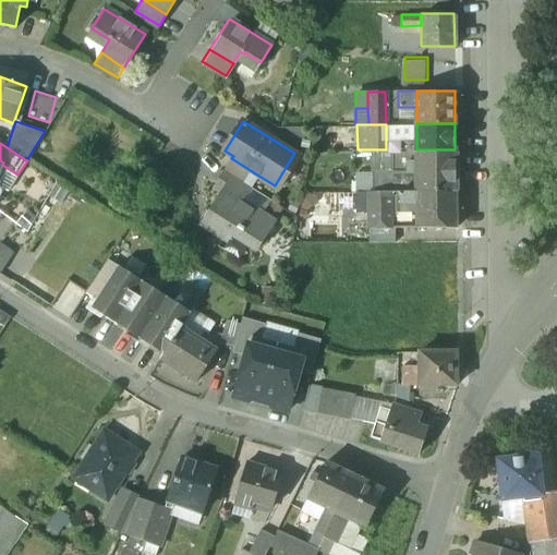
[(416,149),(415,149),(416,190),(455,190),(455,149),(416,149)]
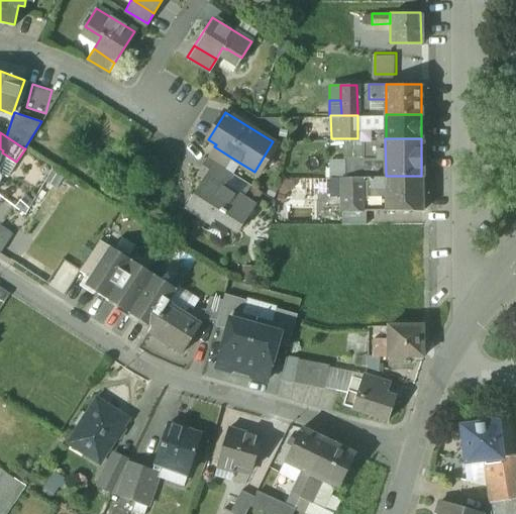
[(214,146),(213,146),(207,157),(231,171),(236,161),(214,146)]
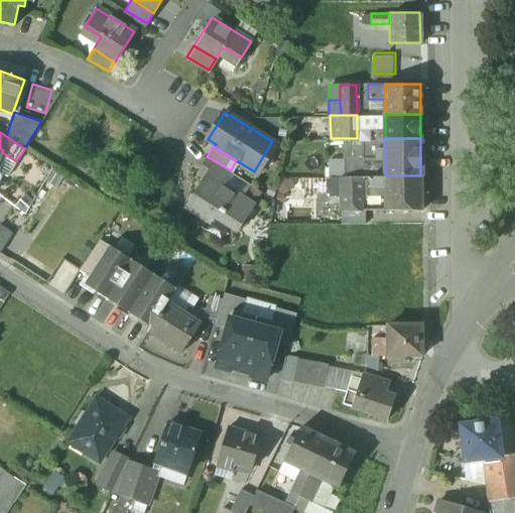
[(16,161),(2,152),(0,156),(0,170),(1,171),(8,174),(16,161)]
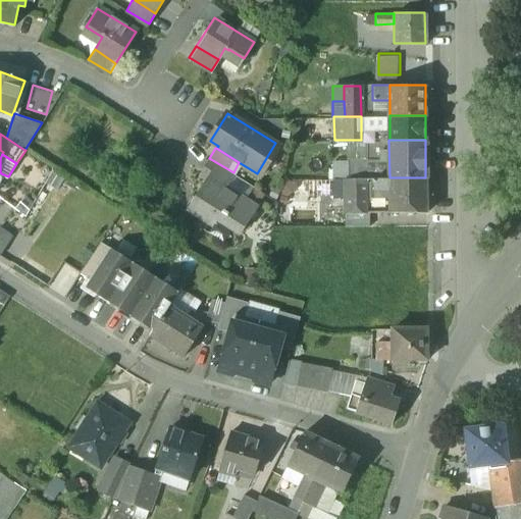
[(233,172),(209,158),(200,173),(223,189),(224,188),(233,172)]
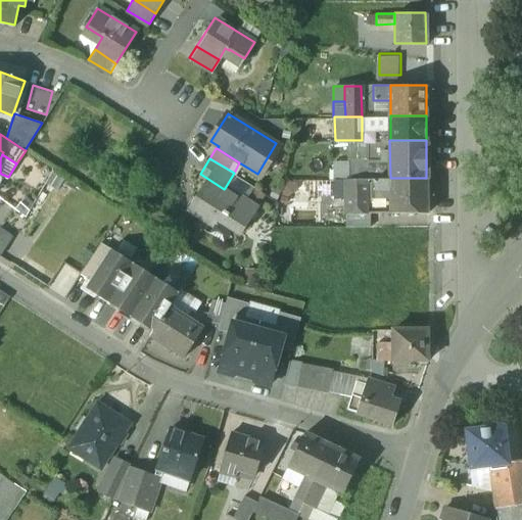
[(369,158),(347,158),(347,178),(366,178),(368,178),(369,178),(369,158)]
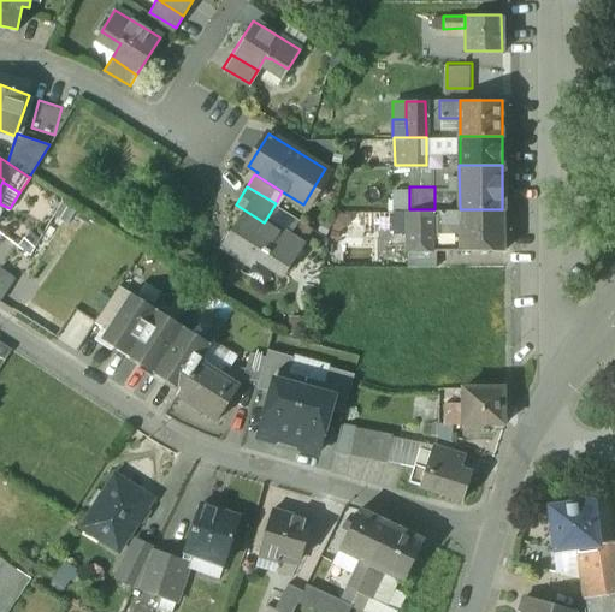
[(264,223),(236,205),(235,206),(242,211),(229,232),(231,233),(224,245),(223,244),(220,247),(249,265),(258,250),(287,268),(301,244),(265,221),(264,223)]
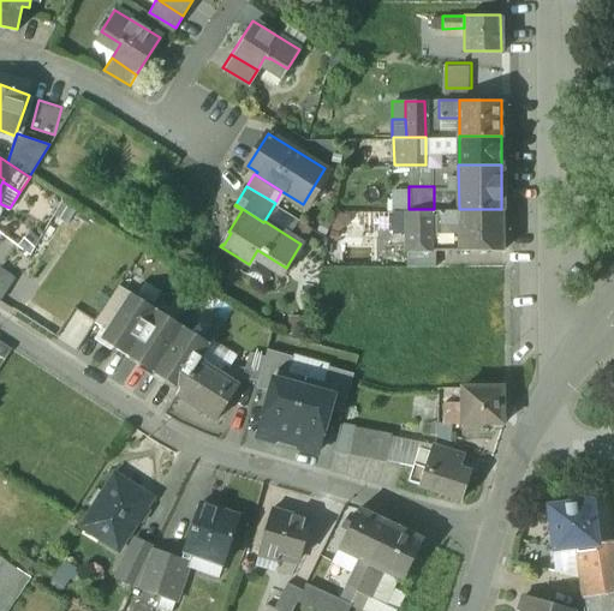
[(369,231),(392,229),(391,209),(368,210),(369,231)]
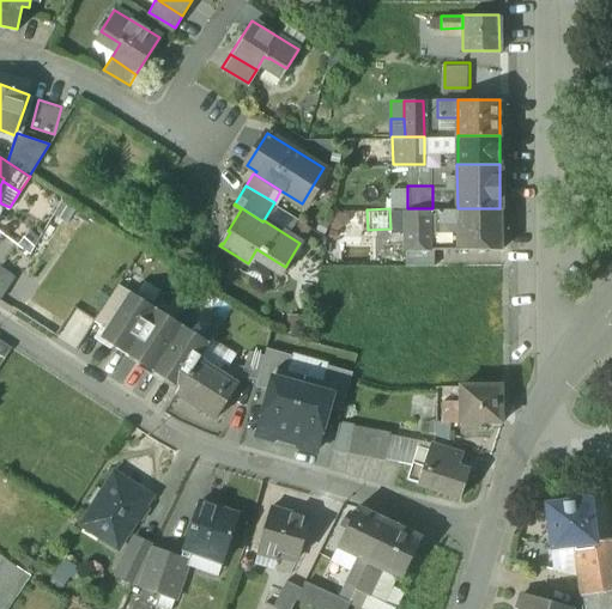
[(429,223),(429,208),(407,208),(405,208),(405,248),(429,248),(429,223)]
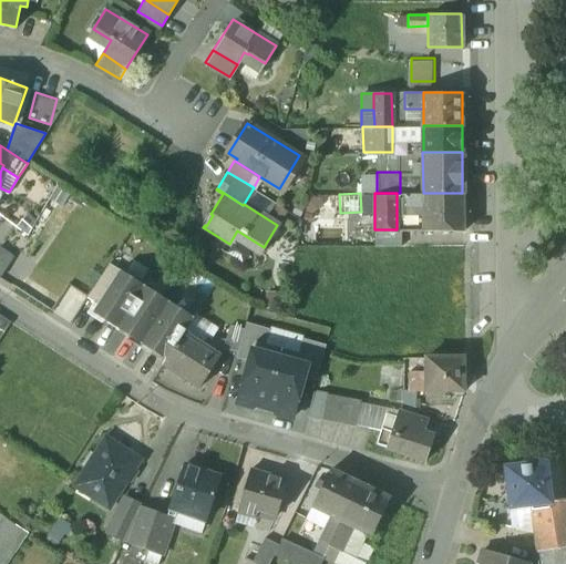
[(423,206),(423,193),(400,193),(399,193),(397,193),(397,206),(423,206)]
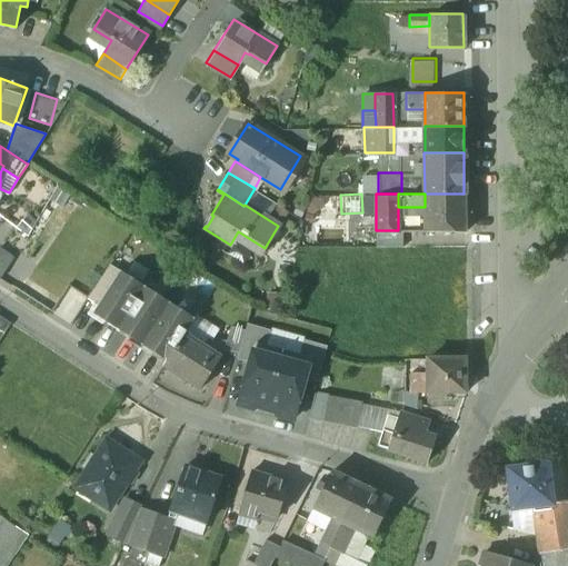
[(464,194),(425,194),(425,207),(425,230),(464,230),(464,194)]
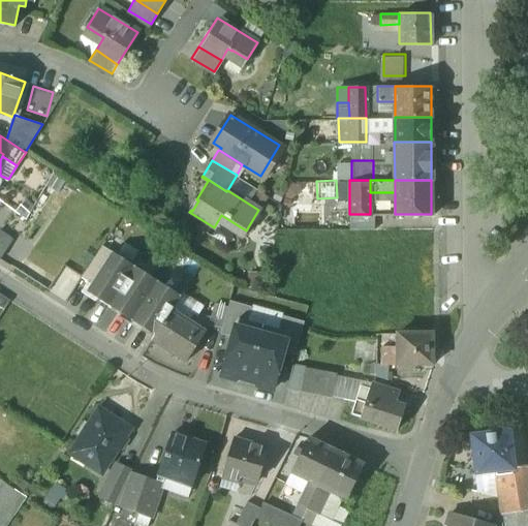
[(12,239),(0,229),(0,257),(1,258),(12,239)]
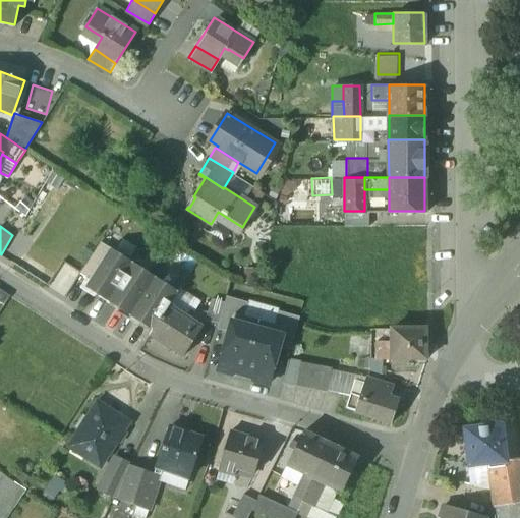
[(110,246),(102,240),(83,269),(93,275),(110,246)]
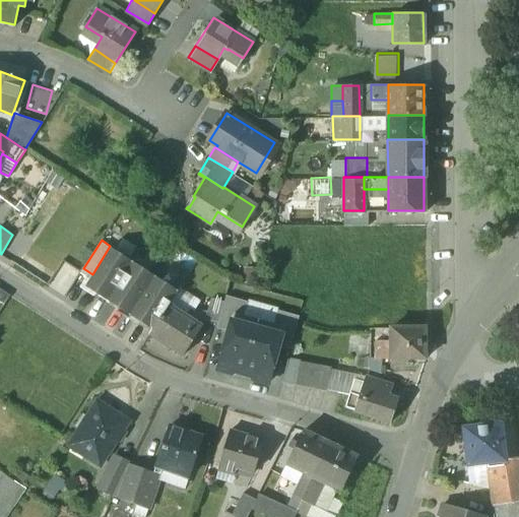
[(92,274),(86,284),(108,299),(133,260),(110,246),(92,274)]
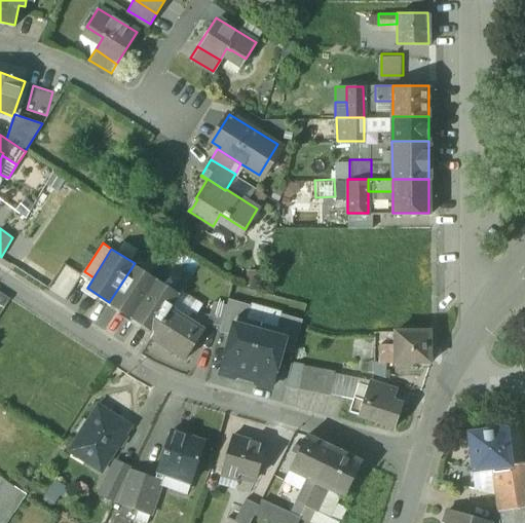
[(135,263),(109,302),(132,318),(157,277),(135,263)]
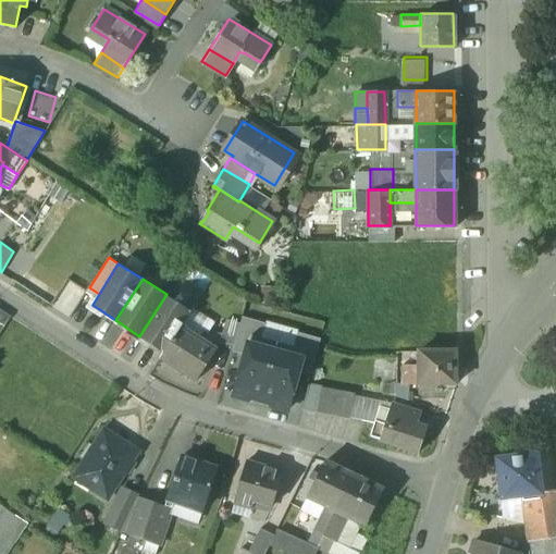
[(167,294),(139,336),(163,351),(180,325),(190,309),(167,294)]
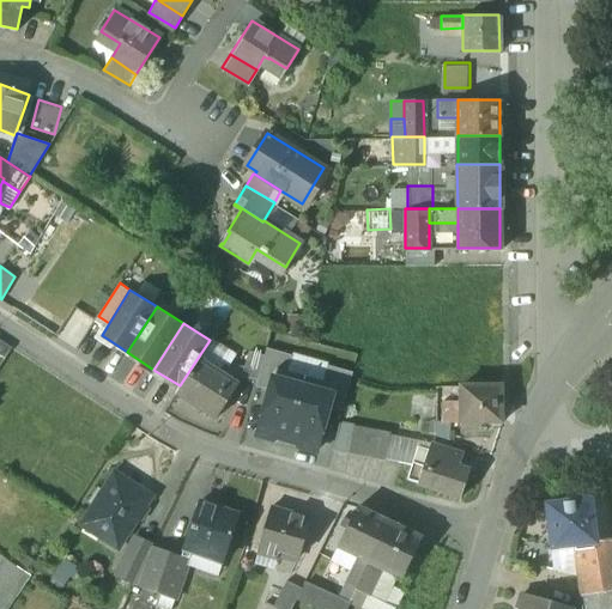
[(0,336),(0,366),(13,346),(0,336)]
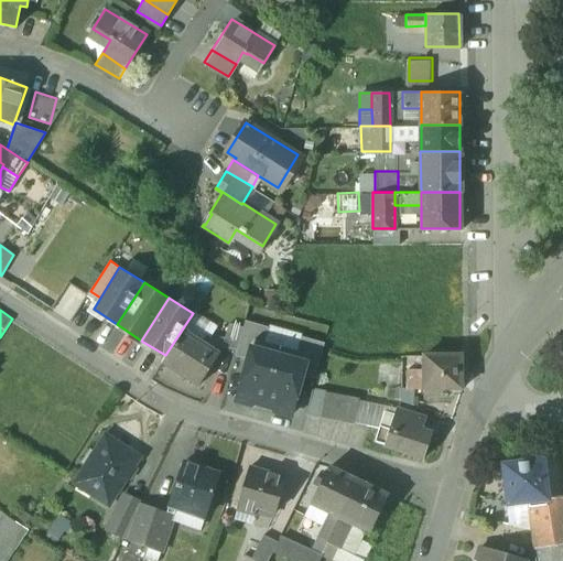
[(210,324),(193,313),(182,330),(199,341),(210,324)]
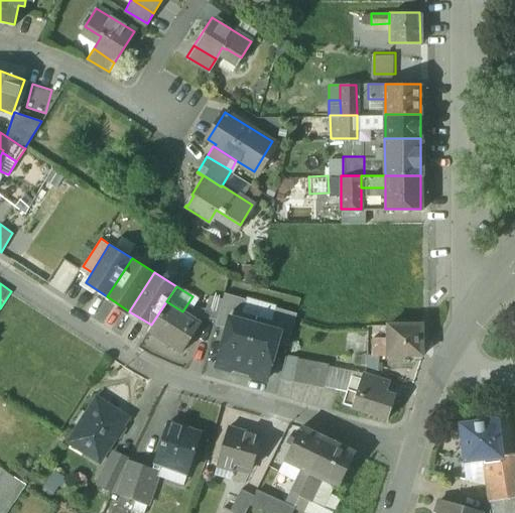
[(247,298),(225,292),(223,299),(217,318),(216,325),(228,328),(233,309),(243,312),(247,298)]
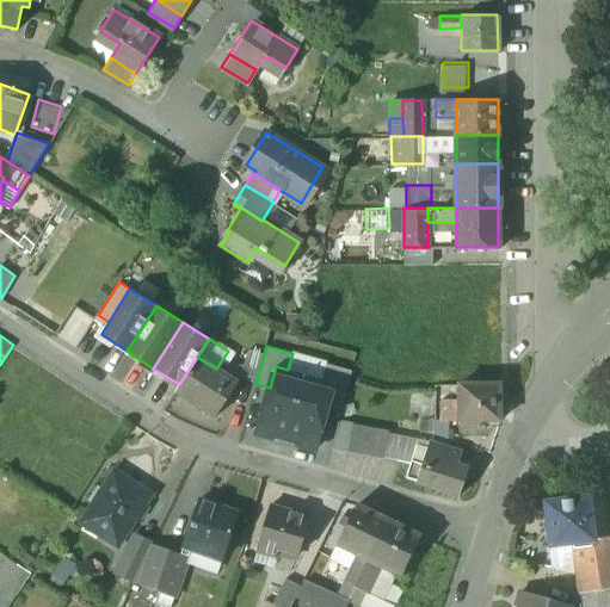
[(264,354),(250,350),(242,373),(257,377),(264,354)]
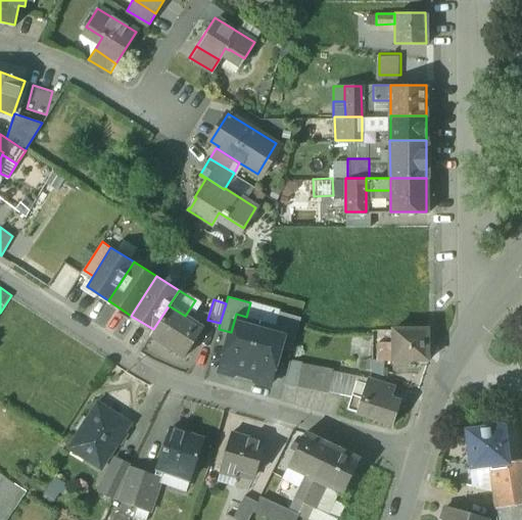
[(185,316),(169,305),(153,329),(151,333),(186,356),(196,338),(190,334),(196,324),(185,316)]
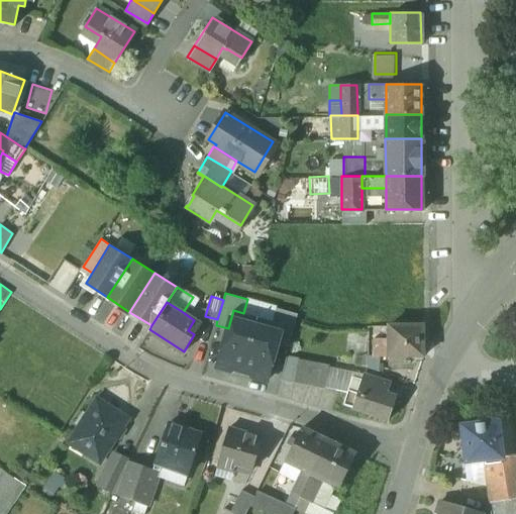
[(298,313),(278,307),(274,321),(283,324),(277,342),(290,346),(298,313)]
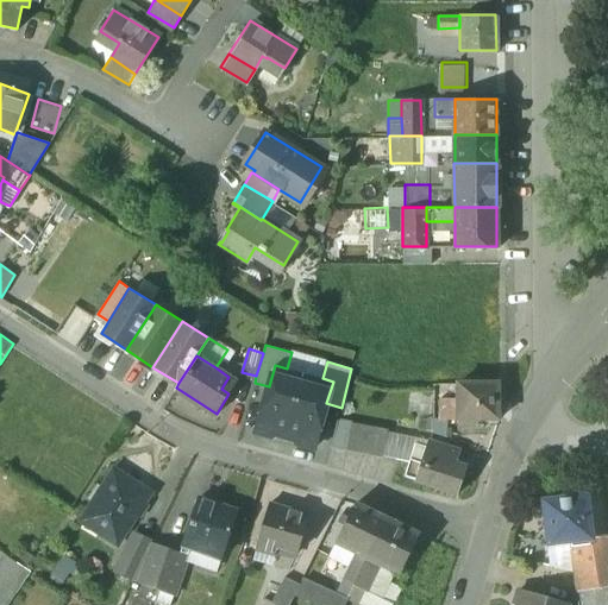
[(287,369),(275,365),(269,386),(257,430),(286,439),(304,373),(287,369)]
